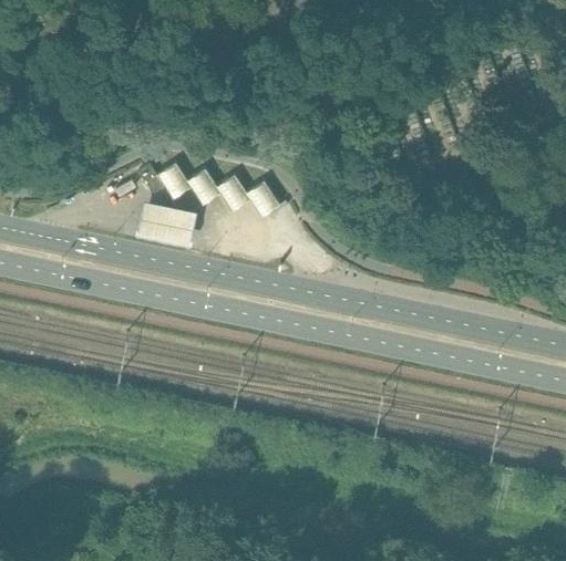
[(176,165),(157,176),(173,199),(191,188),(176,165)]
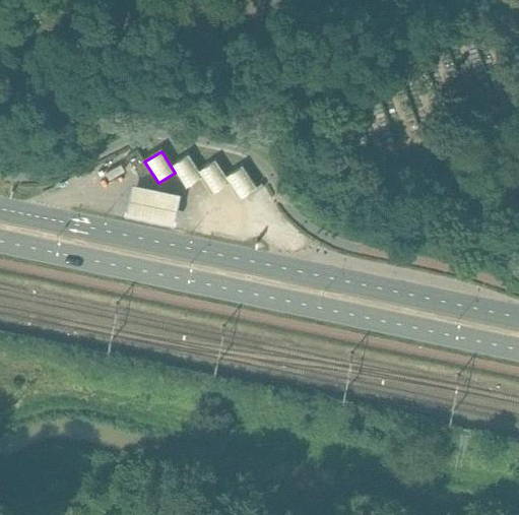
[(138,153),(129,159),(142,181),(152,175),(138,153)]
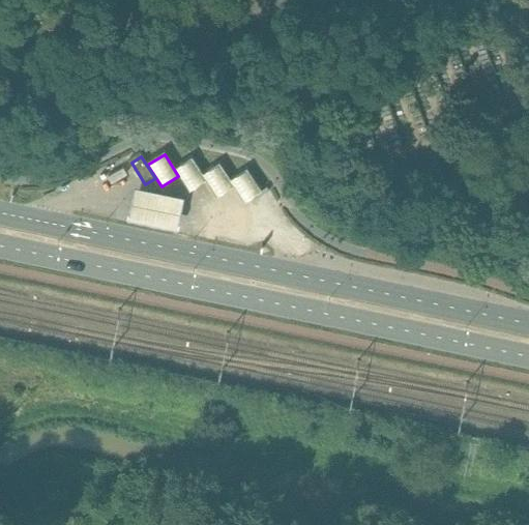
[(193,159),(175,170),(188,193),(206,181),(193,159)]
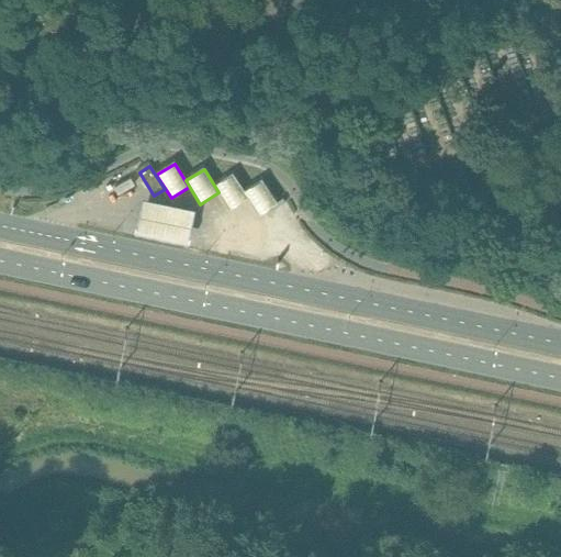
[(233,175),(215,186),(229,210),(248,199),(233,175)]
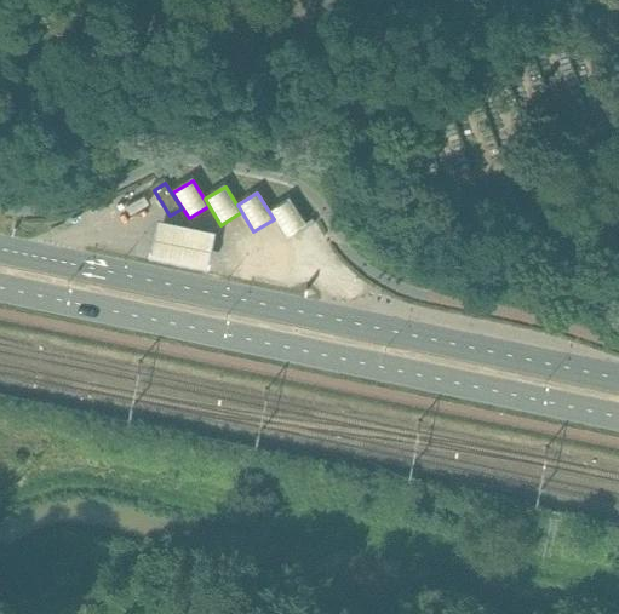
[(290,199),(269,211),(286,237),(305,225),(290,199)]
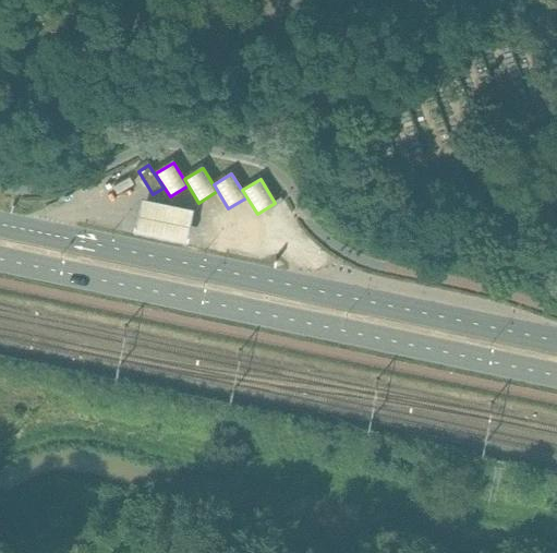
[(142,196),(135,230),(186,241),(194,207),(142,196)]
